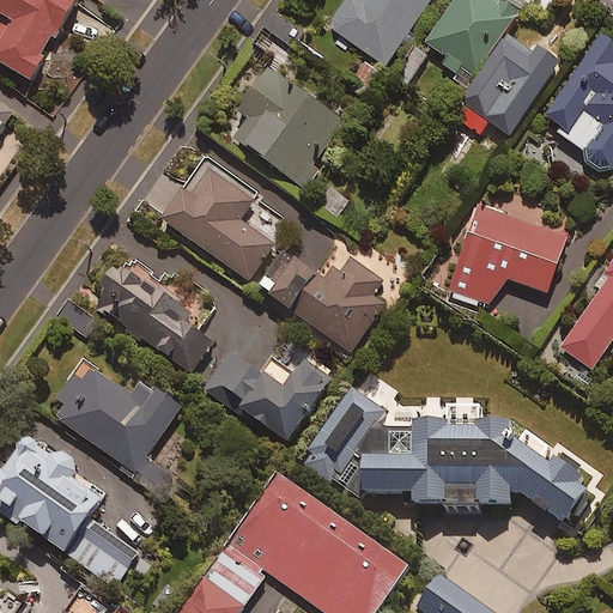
[(82,6),(70,0),(8,0),(0,17),(0,65),(0,66),(0,70),(37,90),(82,6)]
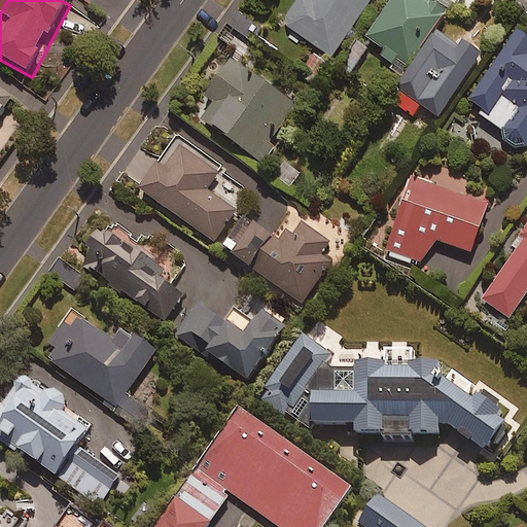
[(377,0),(306,0),(287,27),(332,61),(377,0)]
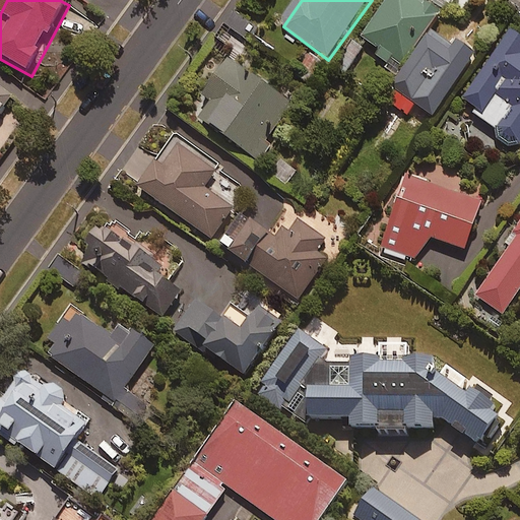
[(444,17),(418,0),(395,0),(367,40),(384,53),(379,61),(400,76),(444,17)]
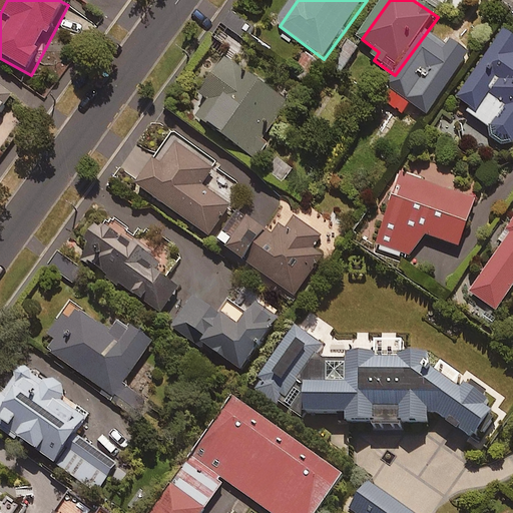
[(449,50),(430,37),(391,91),(429,119),(471,61),(452,47),(449,50)]
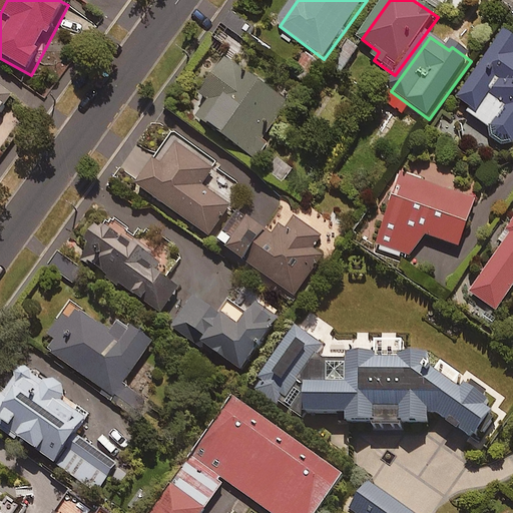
[(512,46),(507,42),(458,105),(512,147),(512,46)]
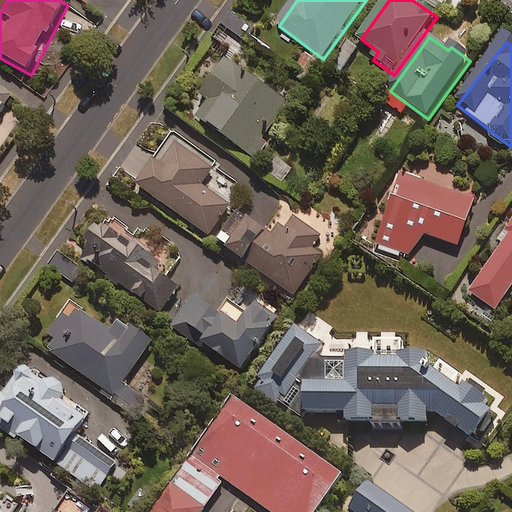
[(289,108),(228,65),(204,100),(212,106),(200,123),(256,162),(268,146),(264,143),(289,108)]
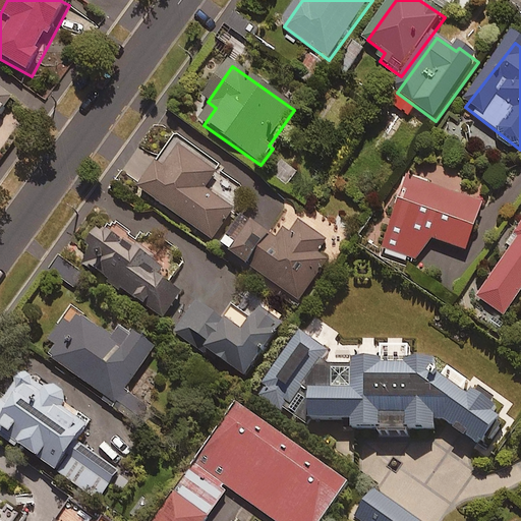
[(0,124),(15,103),(0,91),(0,124)]
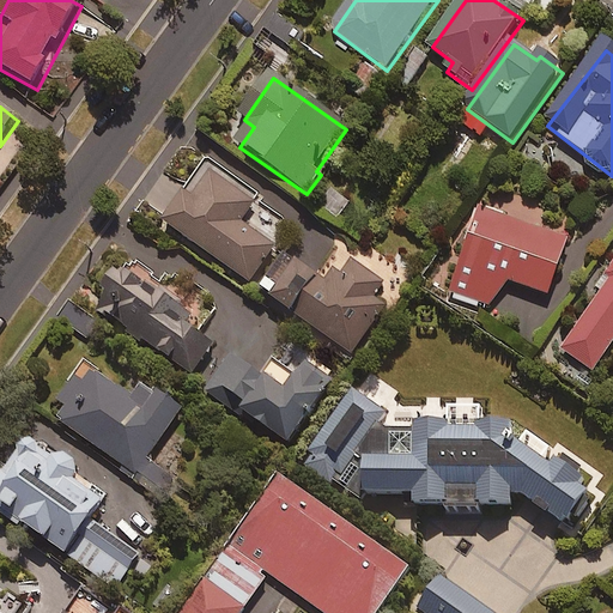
[(256,198),(211,164),(193,190),(186,186),(163,216),(250,279),(277,243),(242,218),(256,198)]
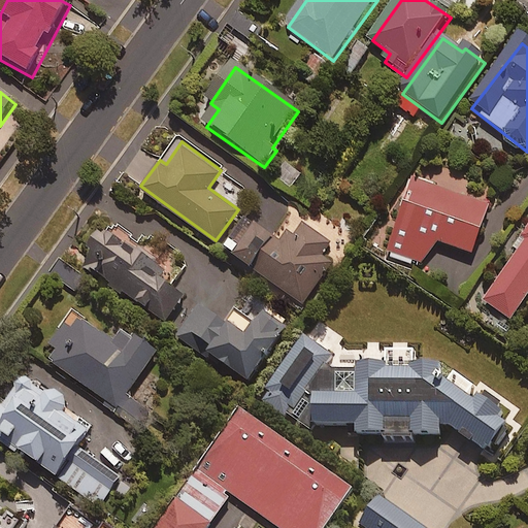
[(303,178),(288,168),(278,183),(294,193),(303,178)]
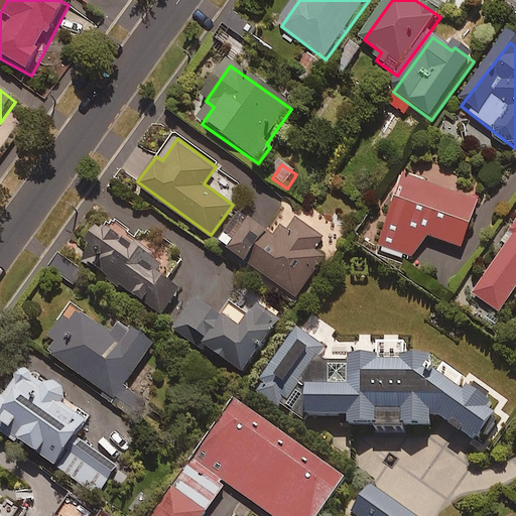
[(482,209),(407,179),(380,250),(416,264),(426,238),(465,253),(482,209)]
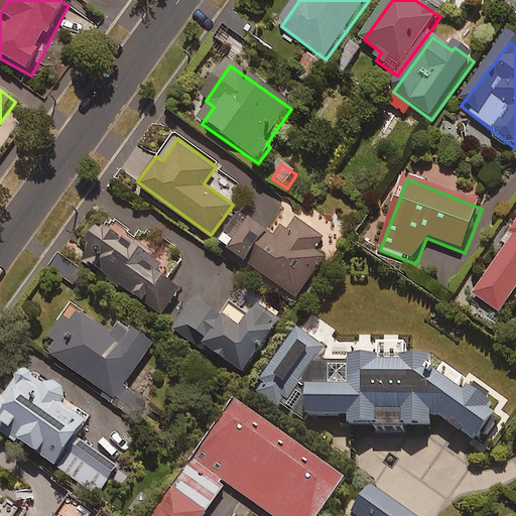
[(515,284),(515,214),(498,242),(503,245),(471,293),(498,311),(515,284)]
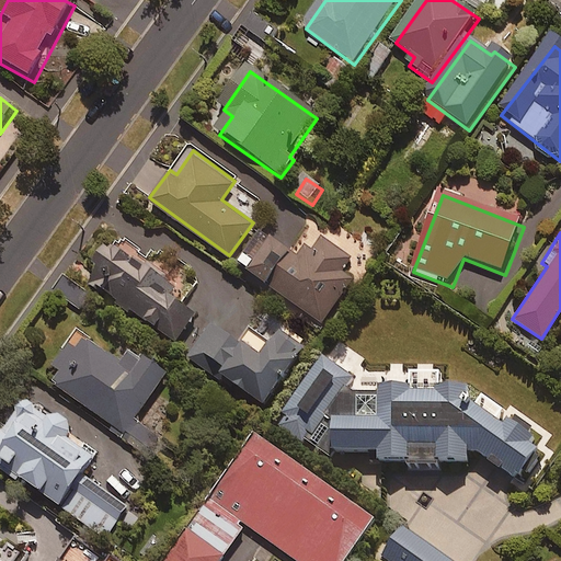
[(299,252),(273,233),(248,268),(322,322),(353,278),(342,270),(352,256),(322,235),(313,248),(306,242),(299,252)]
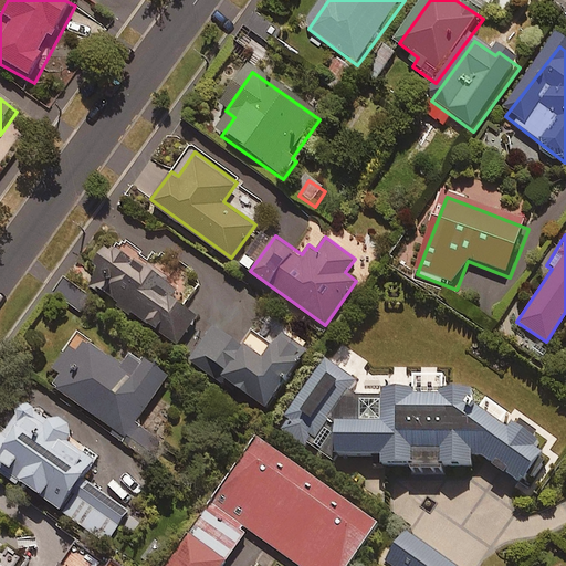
[(144,253),(125,240),(119,249),(107,240),(91,264),(98,270),(91,282),(179,343),(199,313),(185,304),(199,283),(186,274),(179,284),(140,258),(144,253)]
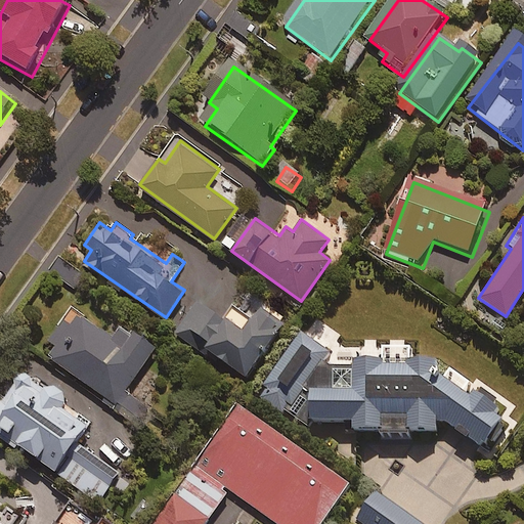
[(244,331),(198,298),(174,332),(208,355),(211,351),(247,377),(286,321),(262,305),(244,331)]
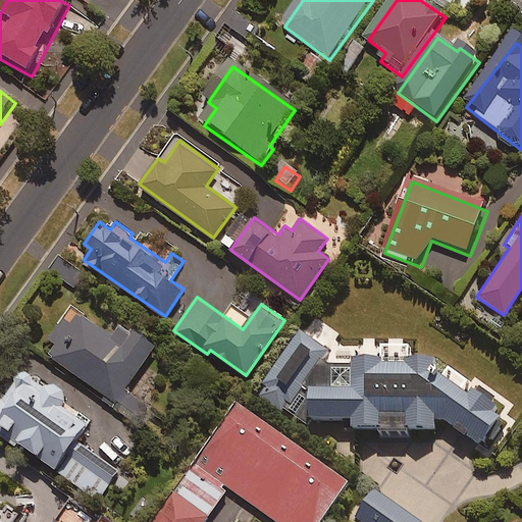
[(99,323),(74,305),(51,337),(58,344),(50,355),(121,406),(118,410),(136,423),(148,407),(124,389),(156,347),(107,311),(99,323)]
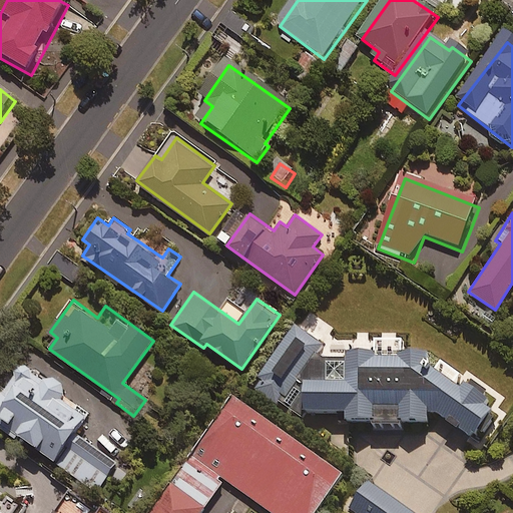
[(428,361),(427,350),(419,346),(412,346),(403,350),(403,355),(378,355),(378,350),(376,349),(362,346),(348,351),(348,356),(325,356),(325,342),(295,323),(260,376),(263,378),(254,391),(277,406),(283,396),(287,399),(307,368),(308,415),(339,414),(339,412),(348,411),(348,421),(373,421),(373,431),(406,430),(406,423),(428,423),(428,411),(481,444),(503,409),(485,398),(488,393),(482,383),(471,381),(466,386),(428,361)]
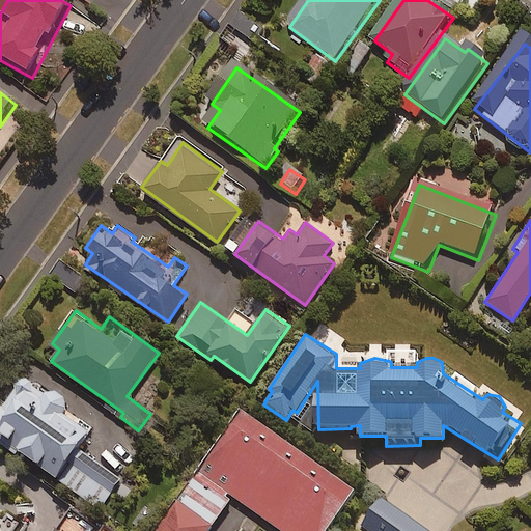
[(65,411),(67,409),(67,399),(62,392),(56,389),(47,391),(26,374),(4,401),(0,397),(0,431),(98,510),(121,480),(81,447),(94,429),(81,419),(79,422),(65,411)]
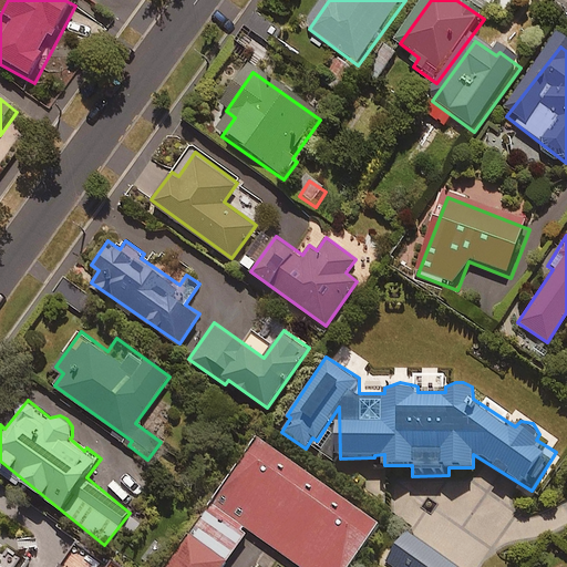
[(348,566),(381,522),(260,435),(166,566),(223,566),(249,531),(299,566),(348,566)]
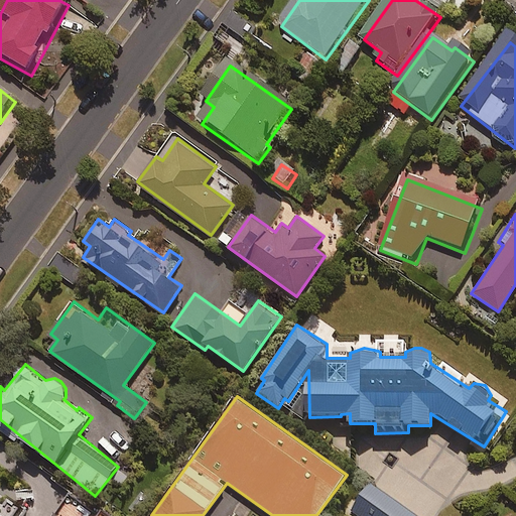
[(25,471),(0,452),(0,515),(14,515),(29,497),(14,486),(25,471)]
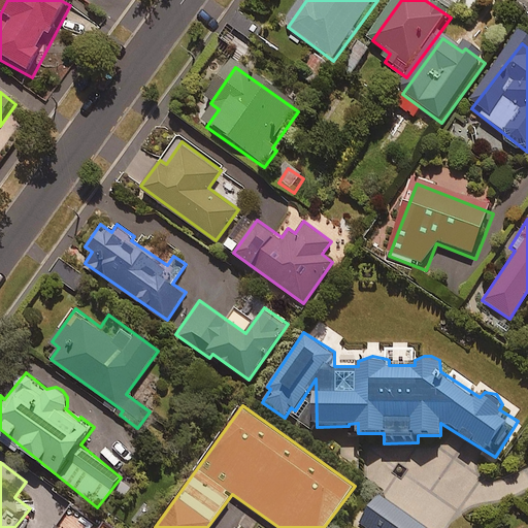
[(426,527),(378,494),(359,522),(366,527),(426,527)]
